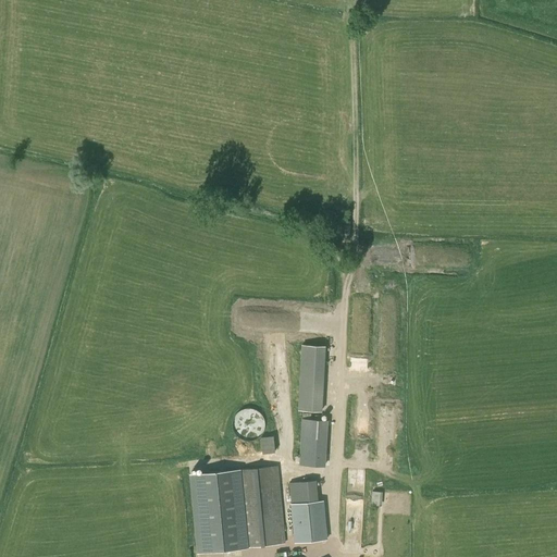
[(300,376),(298,410),(323,412),(325,379),(321,379),(322,371),(299,370),(299,376),(300,376)]
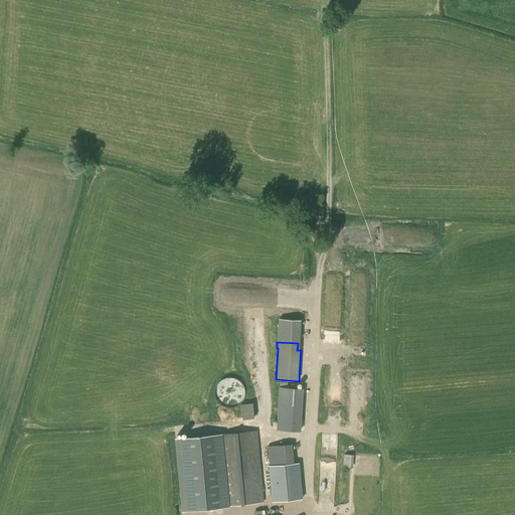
[(223,378),(222,379),(221,380),(220,380),(219,381),(218,382),(217,384),(216,385),(216,386),(216,387),(215,388),(215,389),(215,390),(215,392),(215,393),(215,394),(215,395),(215,396),(216,398),(217,400),(218,401),(219,402),(221,403),(222,404),(223,405),(225,406),(227,406),(229,406),(230,406),(232,406),(234,406),(235,405),(237,404),(238,403),(239,403),(240,402),(241,401),(242,400),(243,398),(244,396),(244,394),(244,393),(244,391),(244,390),(244,389),(244,388),(243,387),(243,385),(242,384),(242,383),(241,382),(240,381),(238,380),(237,379),(236,378),(235,378),(234,378),(233,377),(232,377),(230,377),(229,377),(228,377),(226,377),(225,378),(223,378)]
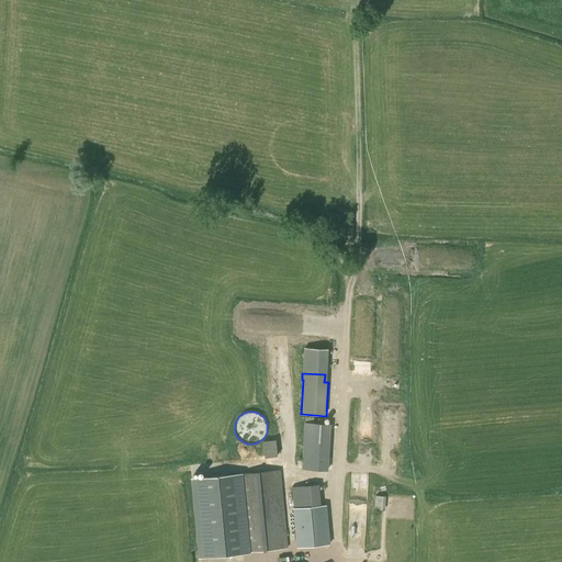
[(302,468),(328,470),(332,423),(314,423),(314,417),(306,417),(305,422),(304,422),(302,468)]
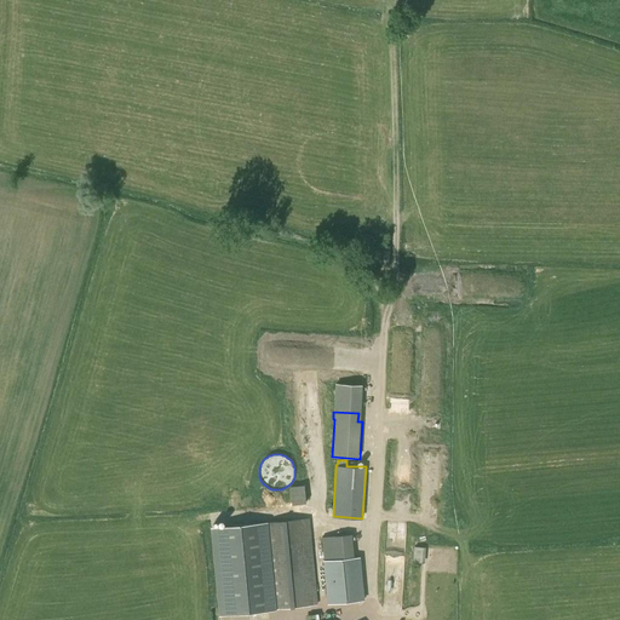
[(310,518),(259,523),(216,527),(224,614),(276,609),(319,604),(310,518)]
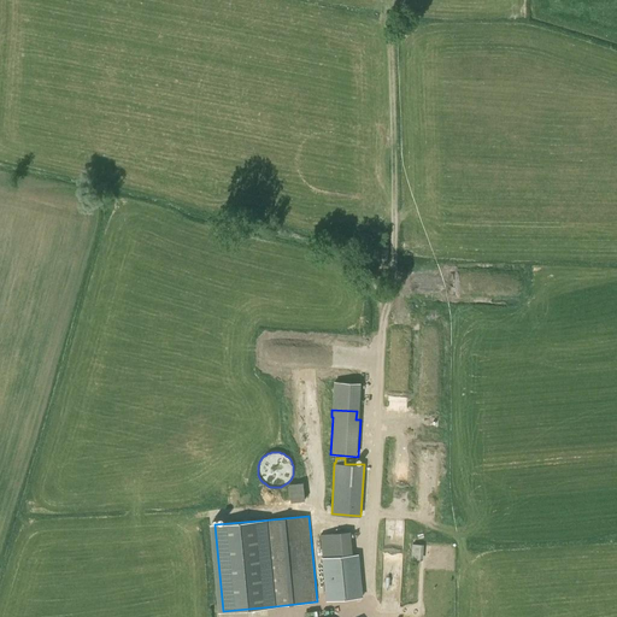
[(412,558),(423,558),(423,544),(412,544),(412,558)]
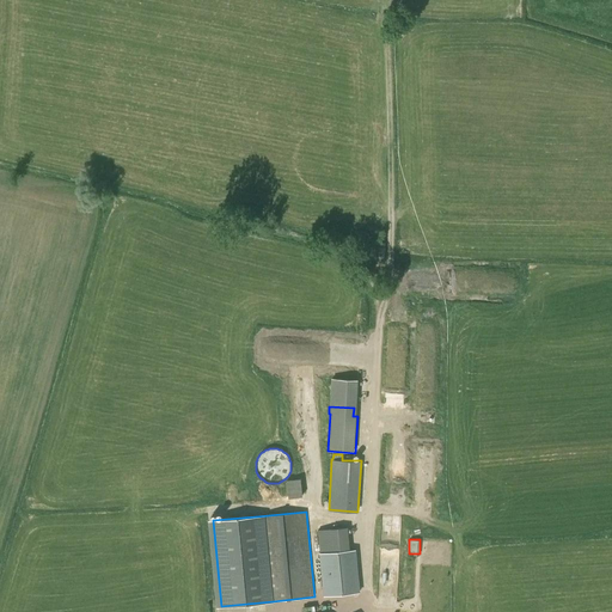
[(350,550),(320,554),(325,595),(359,592),(355,550),(350,550)]
